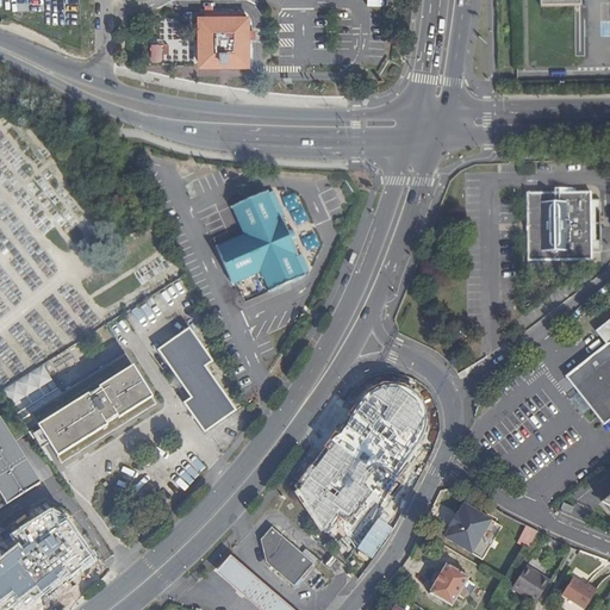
[(200,66),(221,66),(221,69),(225,69),(228,69),(228,66),(248,66),(247,39),(247,36),(247,32),(247,19),(242,19),(242,12),(212,12),(204,12),(204,19),(200,19),(200,66)]
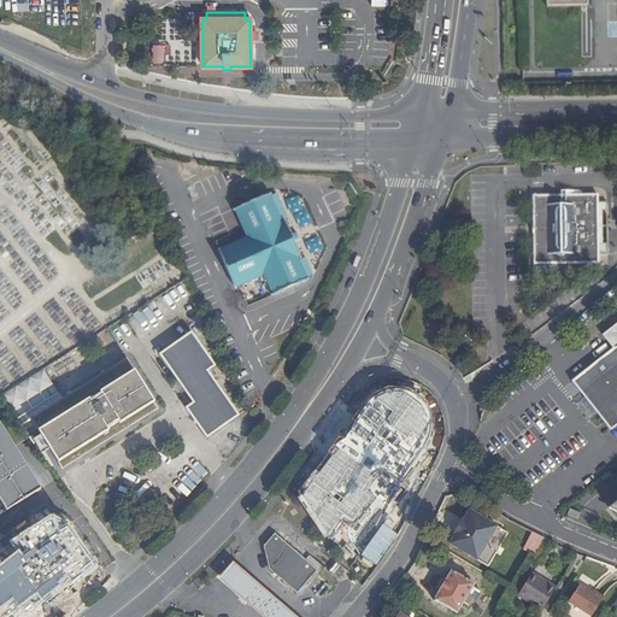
[(151,63),(162,62),(160,42),(151,42),(151,63)]
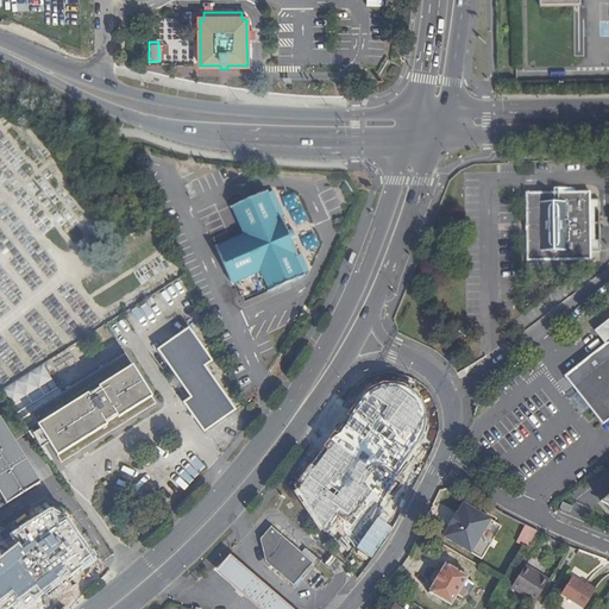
[(583,190),(520,192),(521,259),(521,272),(553,272),(553,259),(584,258),(584,251),(592,251),(592,199),(584,198),(583,190)]
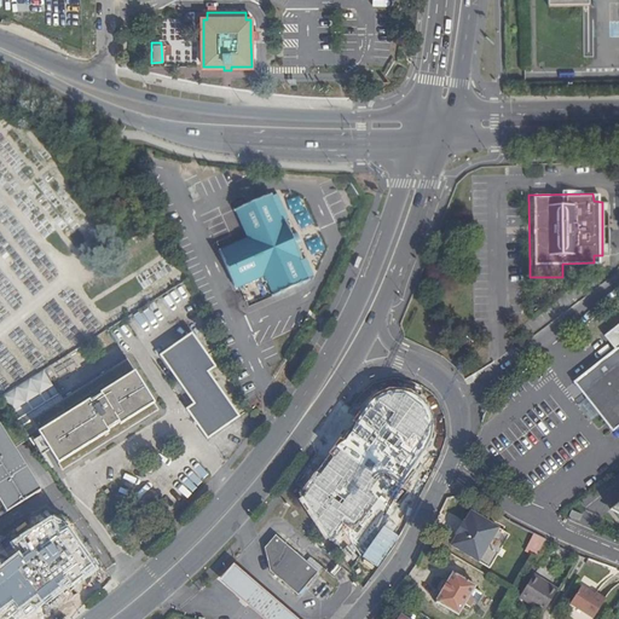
[(241,288),(265,277),(273,298),(308,282),(307,278),(300,262),(299,259),(301,258),(296,247),(291,236),(287,224),(283,225),(282,223),(271,197),(271,195),(235,210),(247,238),(220,250),(237,289),(241,288)]
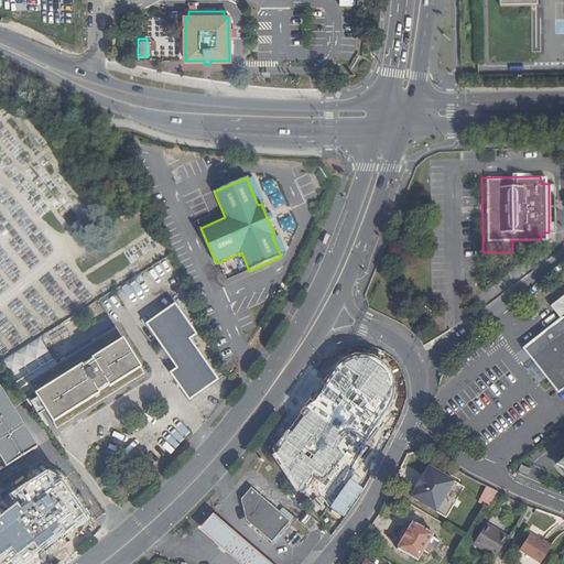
[(253,177),(247,180),(257,203),(263,199),(253,177)]
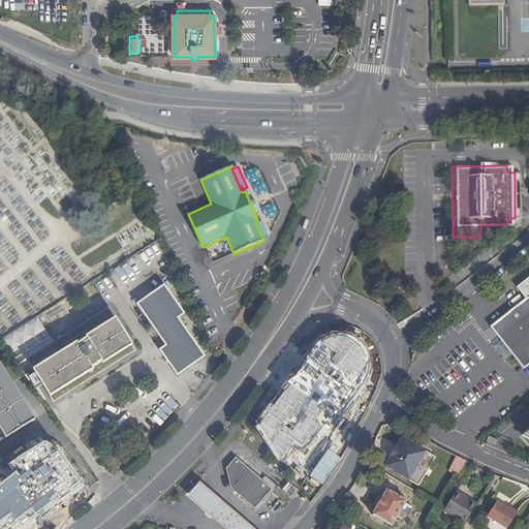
[(253,199),(249,201),(253,211),(257,209),(253,199)]
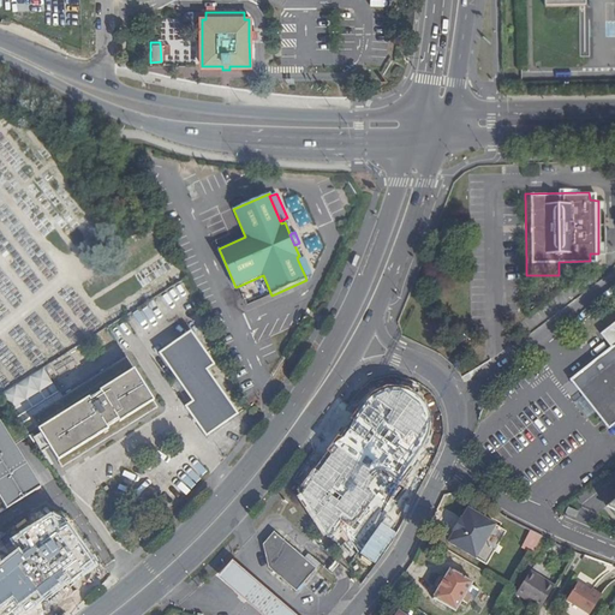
[(298,261),(305,276),(311,274),(304,257),(298,261)]
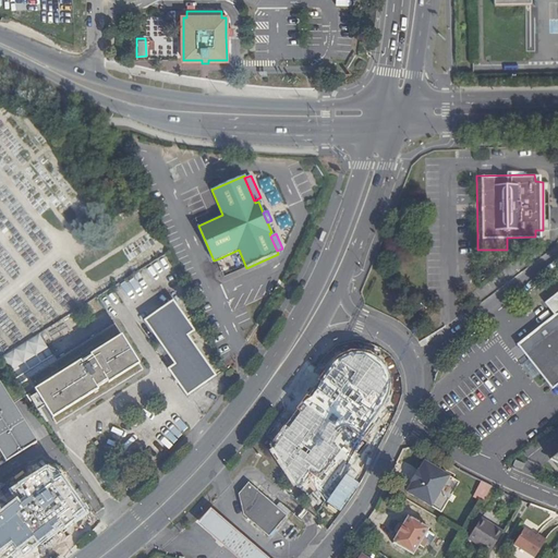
[(239,250),(217,259),(225,277),(246,268),(239,250)]
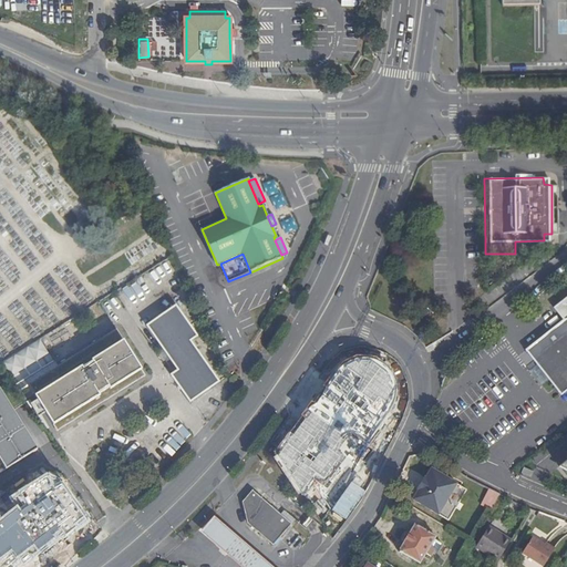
[(192,341),(198,337),(176,305),(146,326),(177,370),(171,374),(191,403),(220,382),(192,341)]
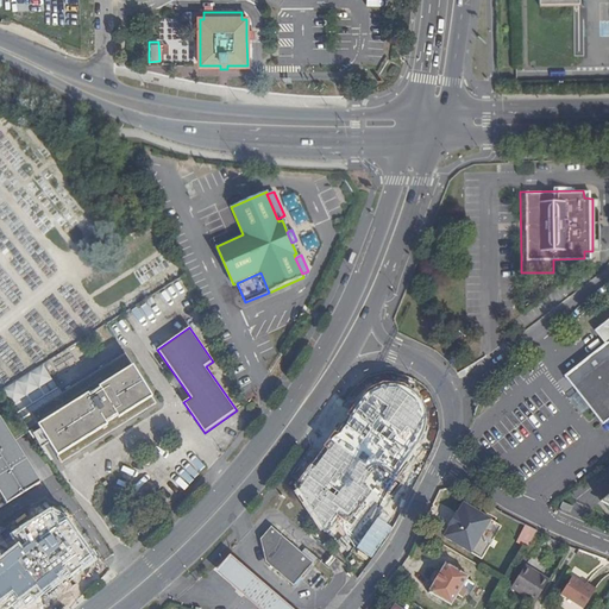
[(45,421),(38,426),(57,456),(67,450),(100,429),(106,426),(107,425),(106,424),(118,416),(119,418),(125,413),(151,397),(152,397),(125,353),(57,397),(61,403),(41,415),(45,421)]
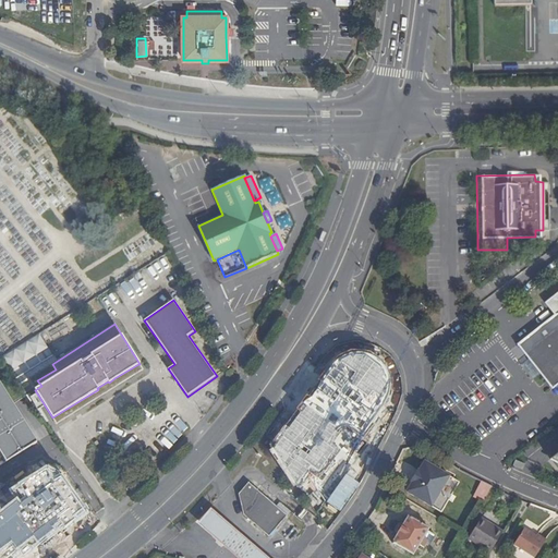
[(524,353),(537,370),(553,389),(557,384),(557,326),(543,339),(524,353)]
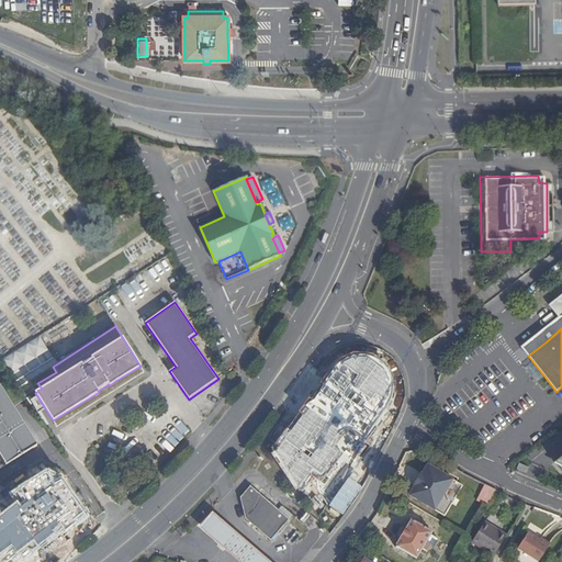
[(38,336),(3,357),(19,384),(55,362),(38,336)]
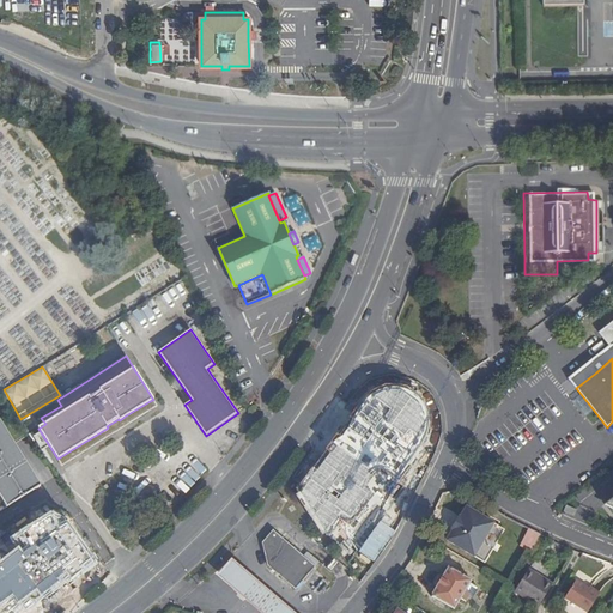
[(583,411),(590,406),(576,388),(596,372),(593,369),(566,389),(575,400),(583,411)]
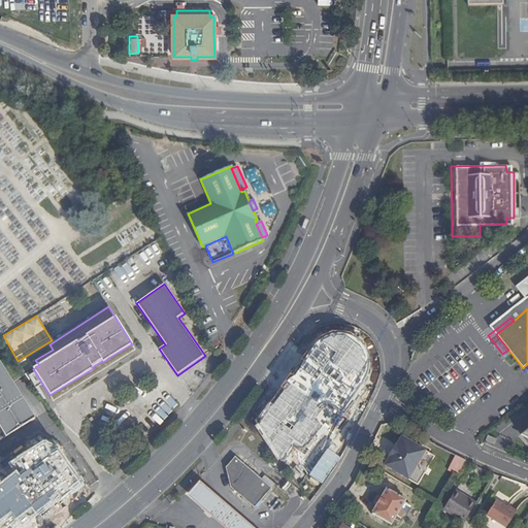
[(320,357),(354,380),(366,361),(339,343),(335,350),(327,344),(320,357)]
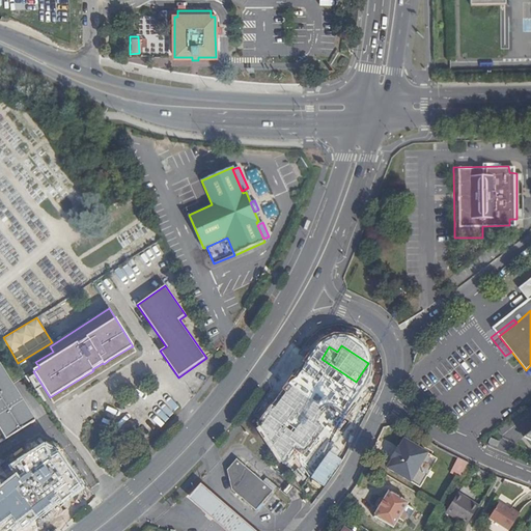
[(132,346),(109,360),(113,366),(135,352),(132,346)]
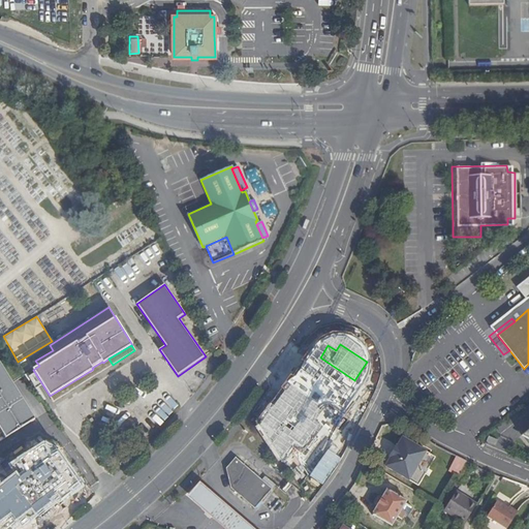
[(1,360),(0,360),(0,427),(6,438),(37,417),(14,381),(1,360)]
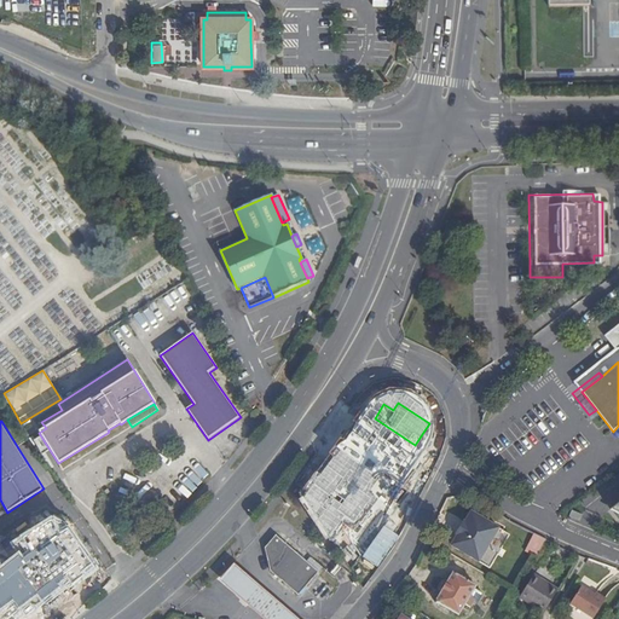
[(123,428),(121,424),(120,423),(108,431),(109,432),(108,433),(110,437),(123,428)]
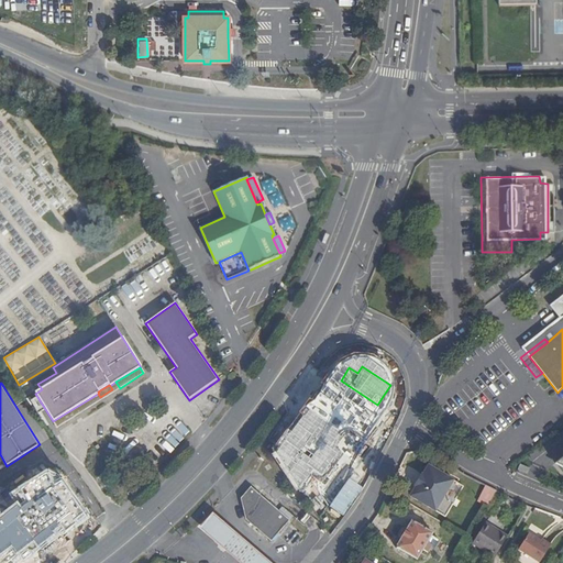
[(62,416),(66,422),(96,403),(92,397),(62,416)]
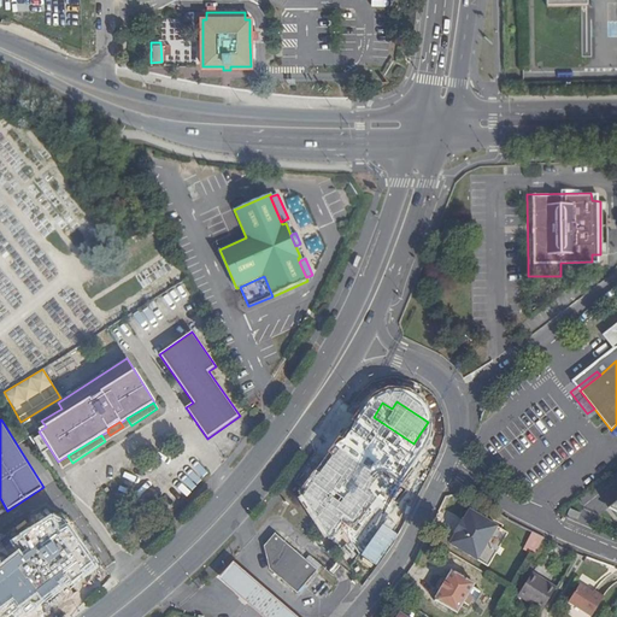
[(353,500),(383,518),(400,491),(387,483),(401,460),(359,435),(346,458),(370,471),(353,500)]
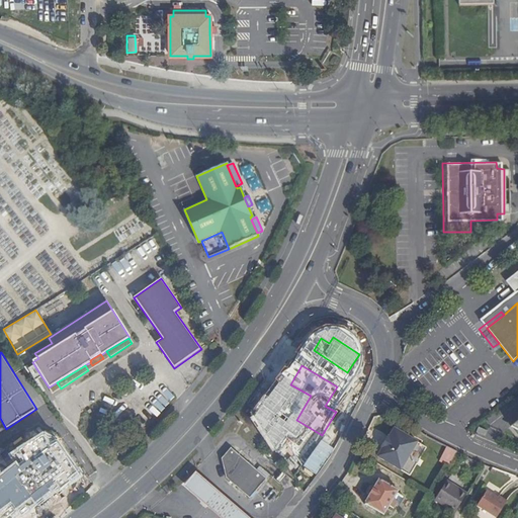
[(517,414),(506,424),(517,430),(517,414)]
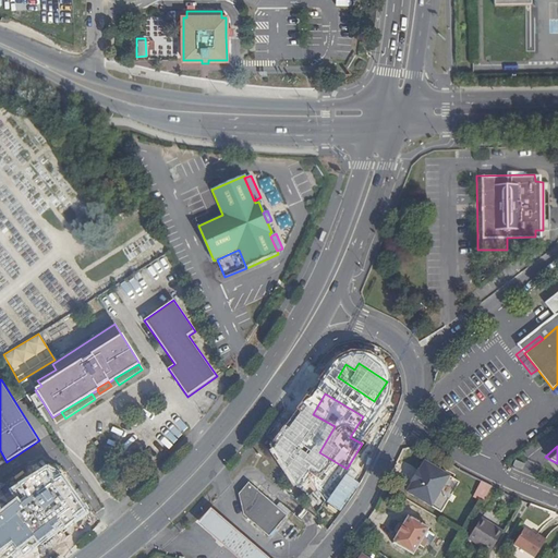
[(116,460),(126,477),(134,472),(122,456),(116,460)]
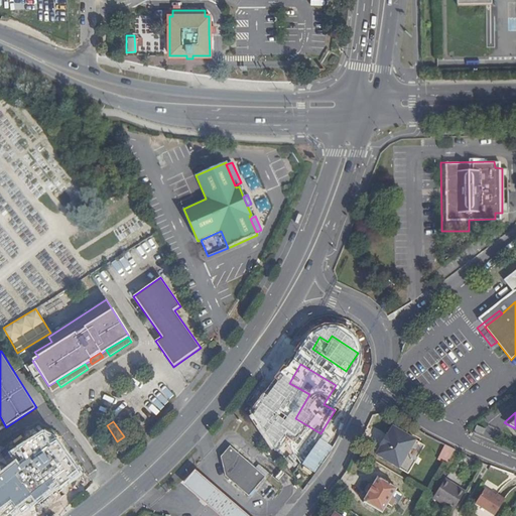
[(473,430),(483,434),(485,429),(476,425),(473,430)]
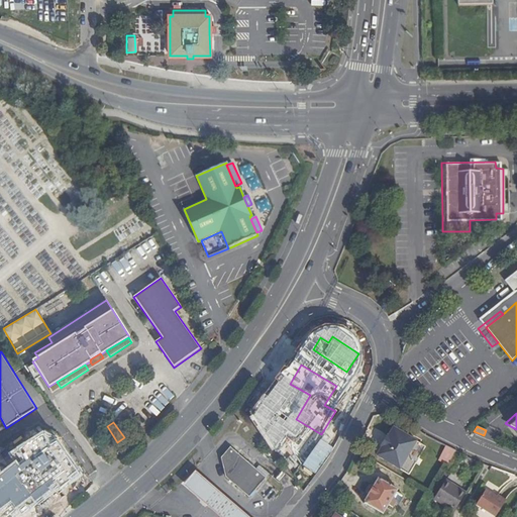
[(408,474),(425,445),(394,427),(389,436),(388,435),(381,446),(382,447),(377,455),(408,474)]
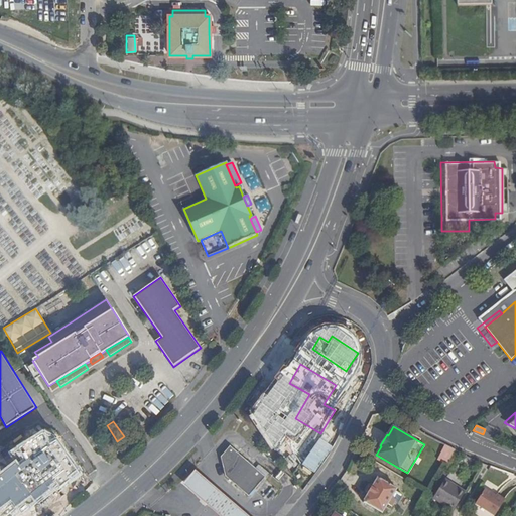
[(299,466),(317,439),(299,427),(282,454),(299,466)]
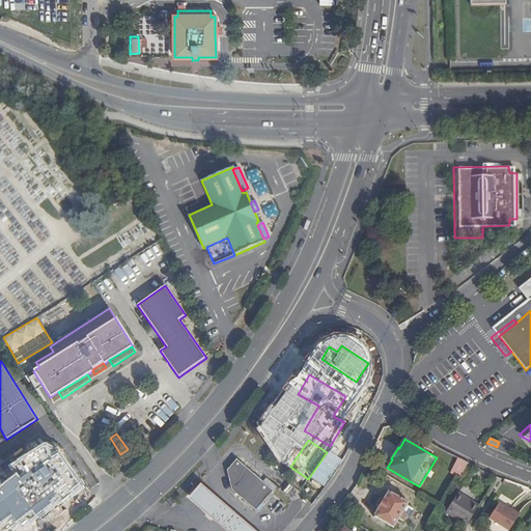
[(0,530),(16,530),(47,512),(44,508),(56,500),(60,498),(63,502),(84,487),(56,448),(45,443),(18,459),(26,473),(19,478),(17,475),(0,486),(0,530)]
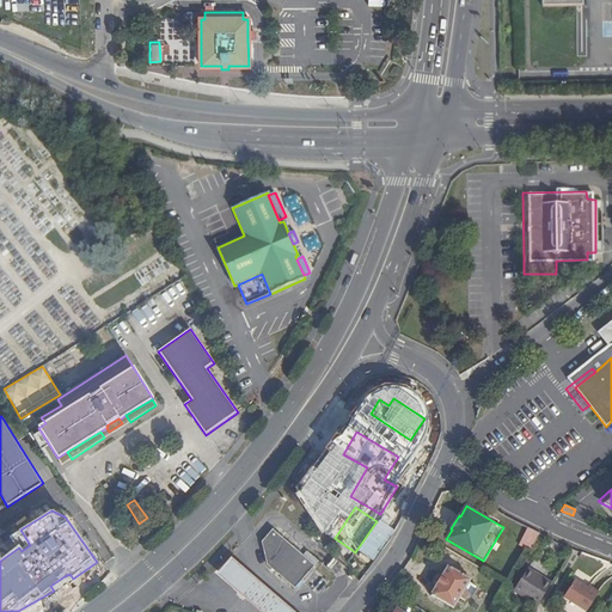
[(540,533),(528,527),(518,545),(530,551),(540,533)]
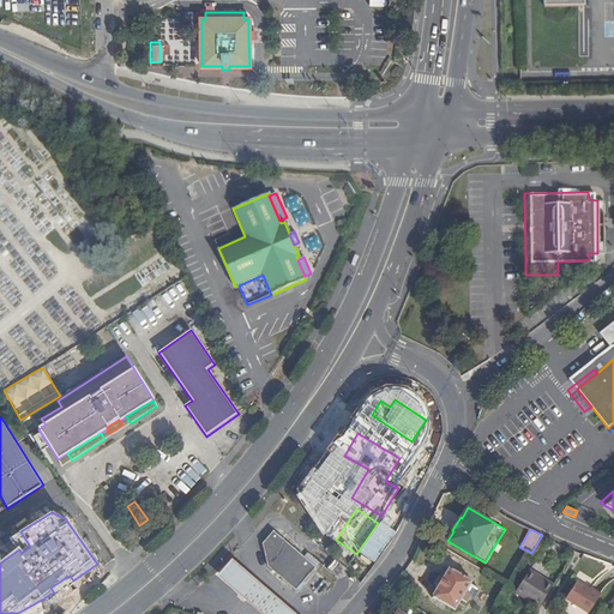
[(268,567),(296,590),(315,567),(274,530),(263,543),(268,567)]
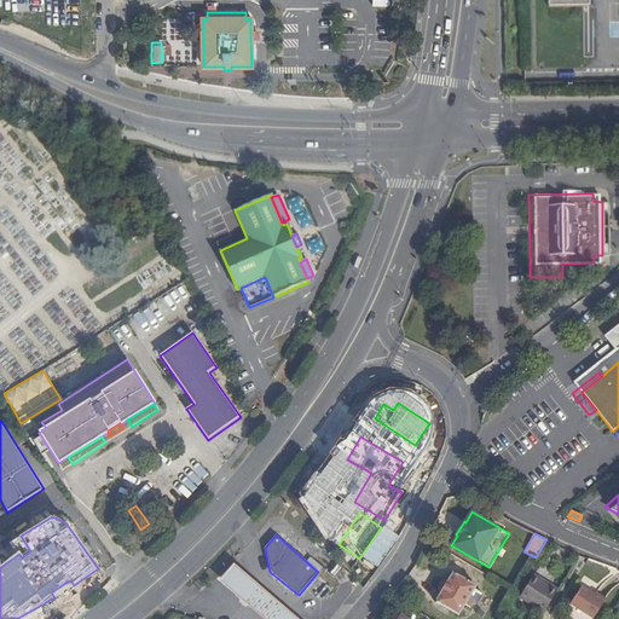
[(264,618),(298,618),(296,618),(249,577),(235,563),(219,580),(232,593),(264,618)]
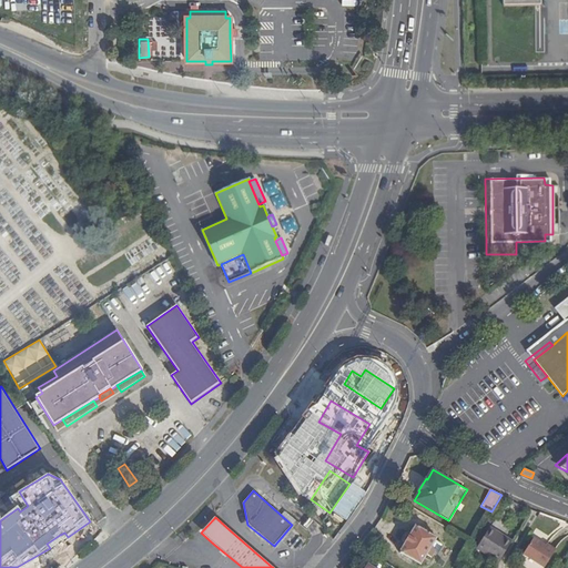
[(436,550),(430,548),(434,543),(437,538),(415,525),(399,551),(421,565),(427,555),(432,558),(436,550)]
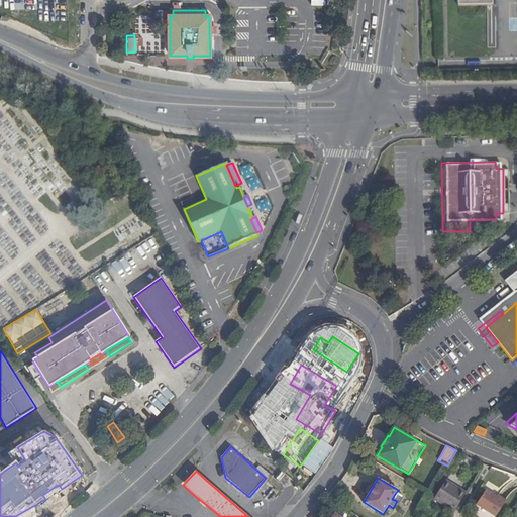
[(445,479),(433,498),(453,511),(467,492),(445,479)]
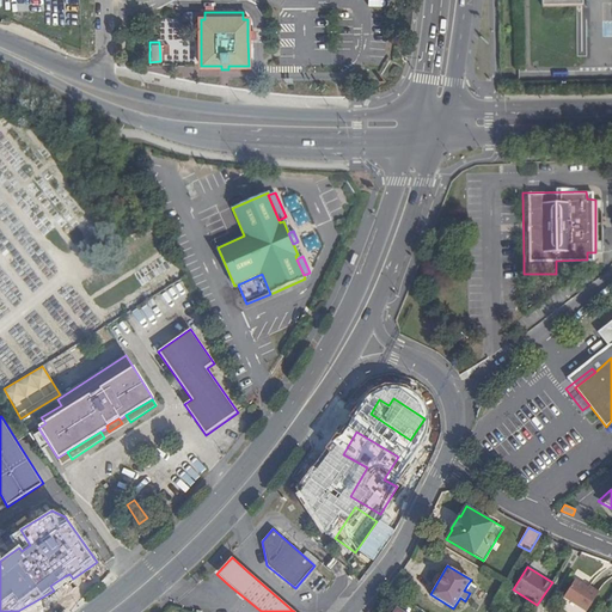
[(575,579),(563,597),(587,611),(599,592),(589,586),(588,587),(575,579)]
